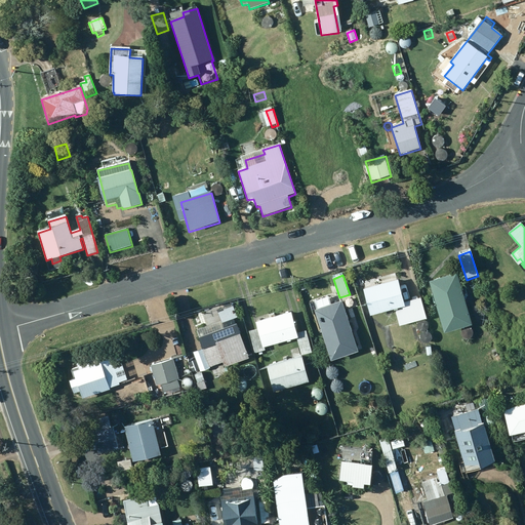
[(429,283),(444,334),(473,326),(457,275),(429,283)]
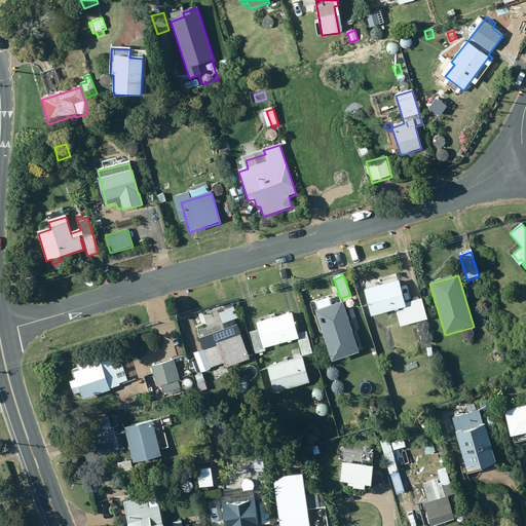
[(399,282),(365,291),(372,316),(397,310),(401,327),(426,321),(421,299),(404,304),(399,282)]
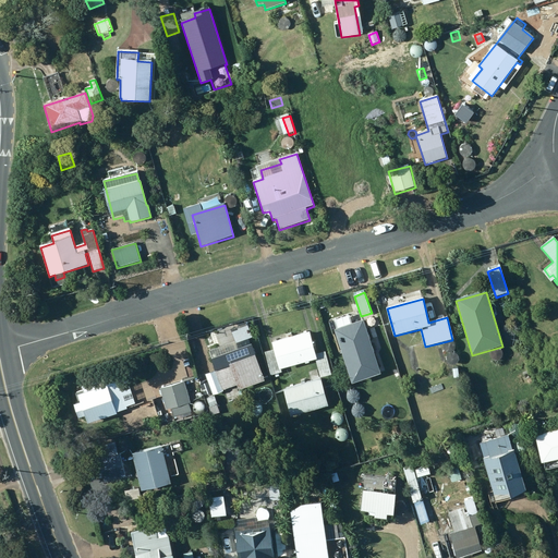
[(335,331),(352,386),(381,376),(363,322),(335,331)]
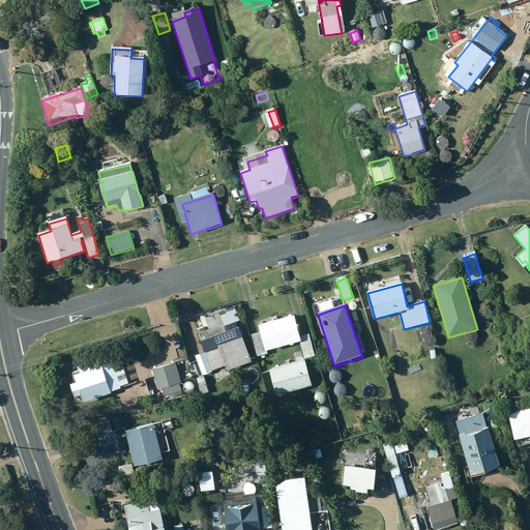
[(294,316),(259,326),(261,332),(252,335),(258,357),(267,354),(266,352),(301,343),(305,359),(315,356),(308,334),(299,336),(294,316)]
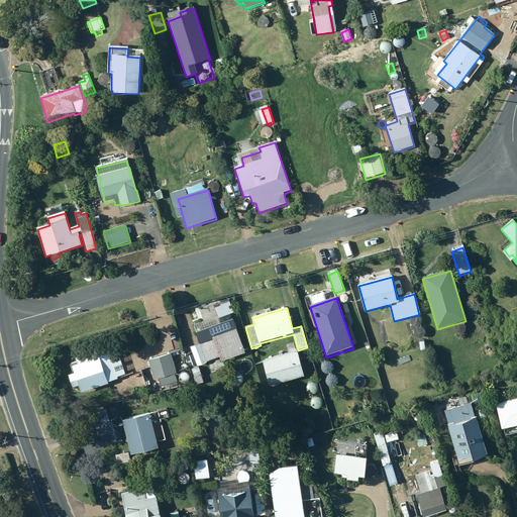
[(224,323),(195,333),(205,363),(220,357),(221,362),(244,353),(236,330),(227,333),(224,323)]
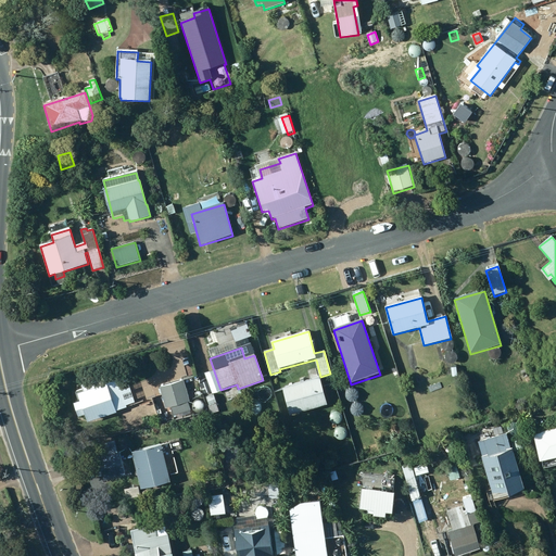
[(319,378),(282,389),(290,416),(327,405),(319,378)]
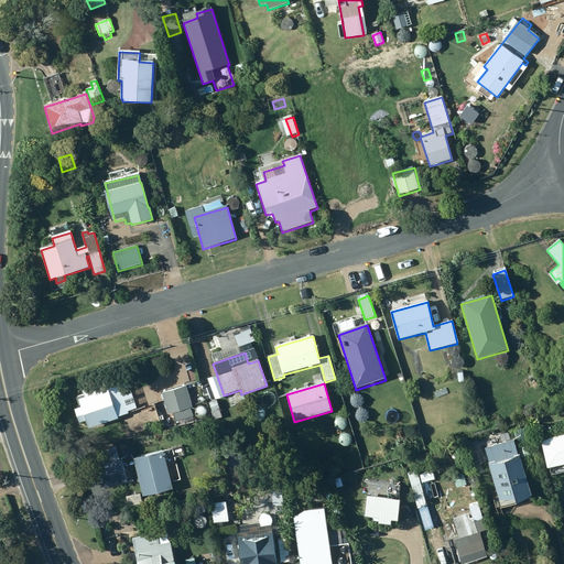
[(192,408),(186,387),(162,393),(167,414),(181,412),(183,421),(193,418),(191,409),(192,408)]
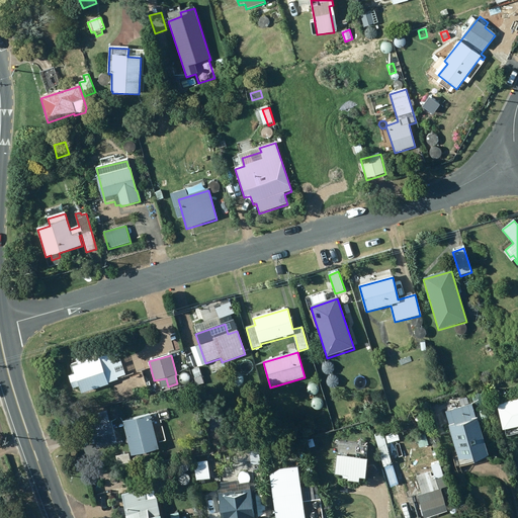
[(82,395),(108,385),(108,383),(115,381),(117,377),(111,360),(100,364),(99,359),(79,365),(78,363),(71,366),(74,375),(69,376),(73,390),(79,387),(82,395)]
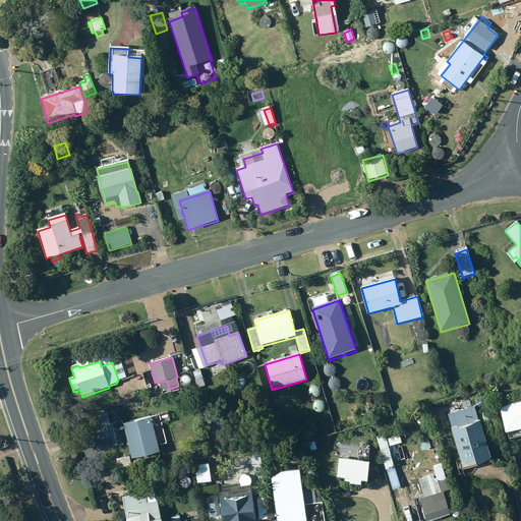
[(520,402),(500,408),(507,433),(520,429),(520,402)]
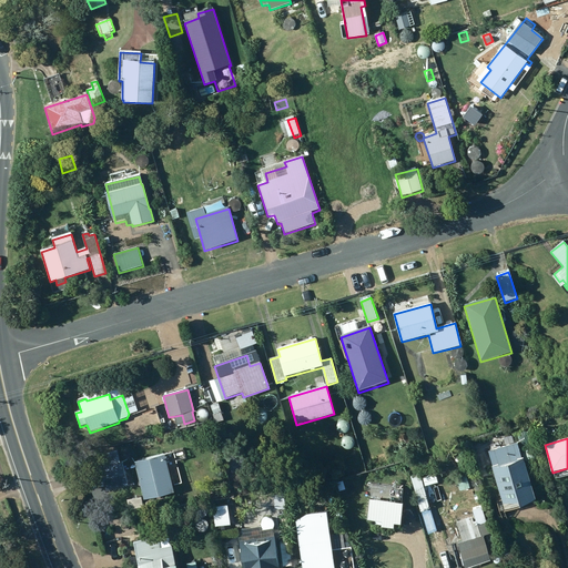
[(536,501),(524,459),(521,460),(517,446),(489,454),(494,469),(493,470),(504,506),(519,505),(521,510),(536,501)]
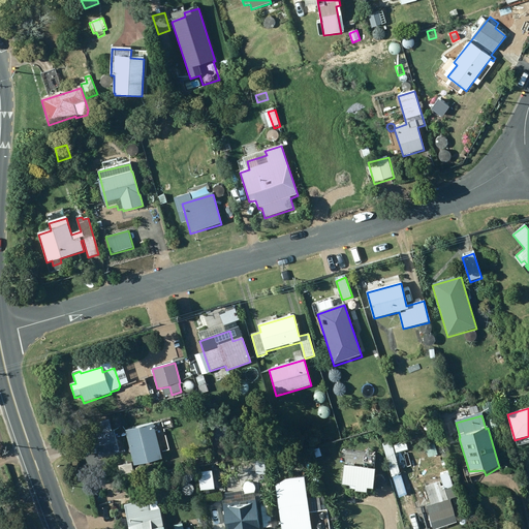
[(209,422),(212,431),(220,429),(217,419),(209,422)]
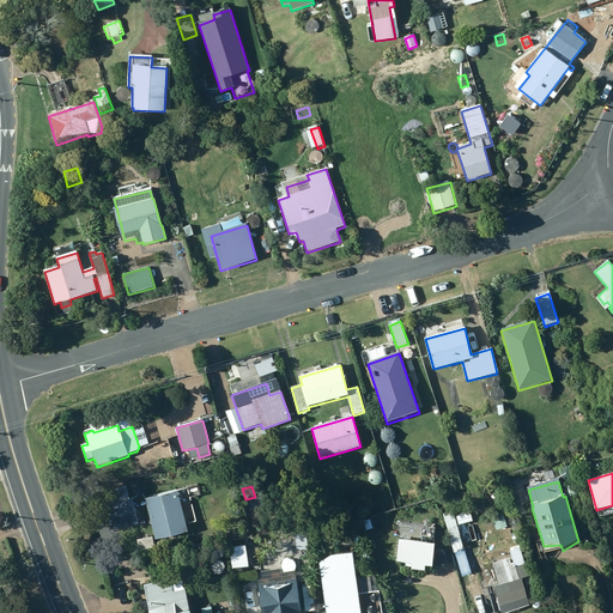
[(115,530),(138,526),(133,501),(129,502),(126,487),(109,491),(111,505),(109,507),(115,530)]
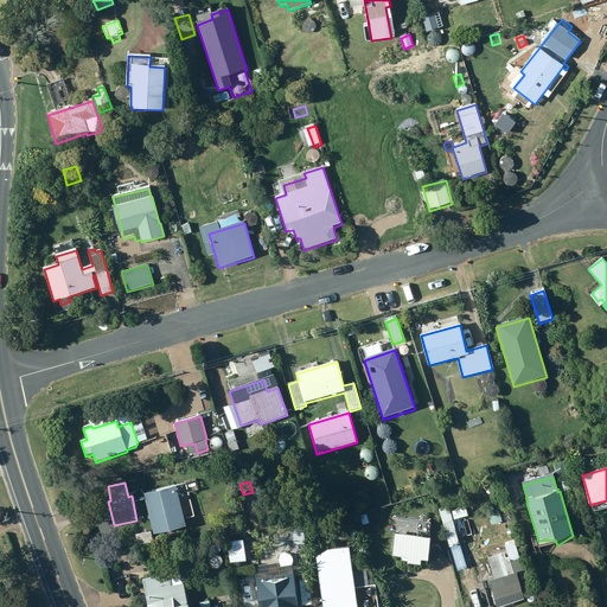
[(144,496),(153,536),(186,528),(177,487),(144,496)]
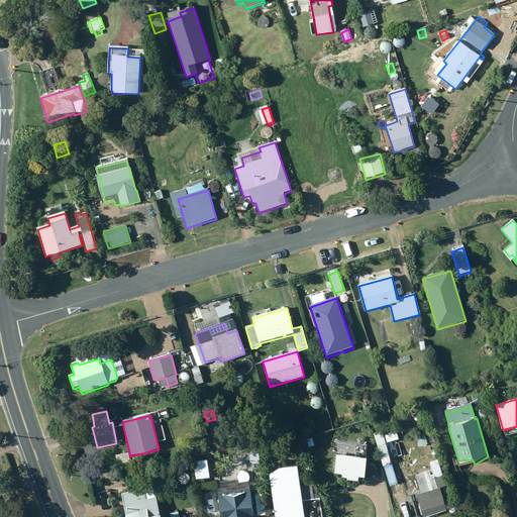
[(438,456),(435,445),(430,446),(433,457),(438,456)]
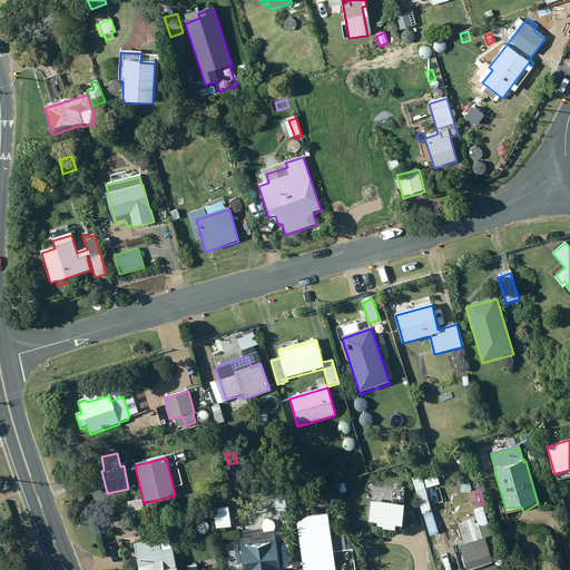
[(463,498),(467,507),(475,504),(472,495),(463,498)]
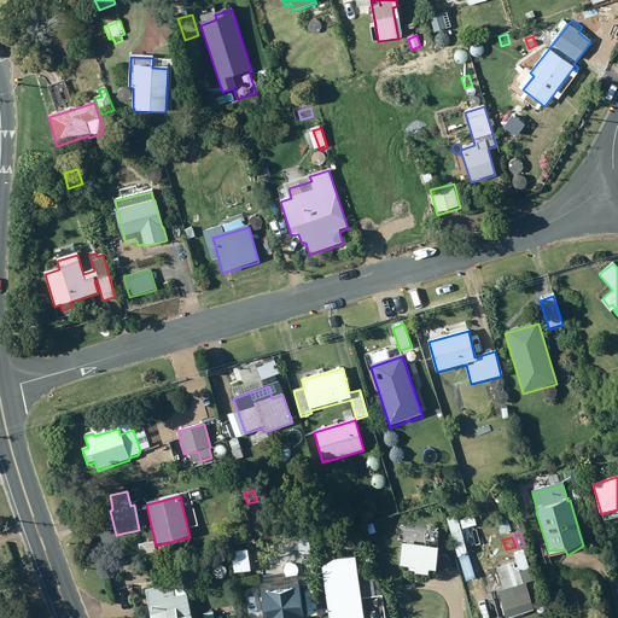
[(299,544),(302,557),(312,555),(308,542),(299,544)]
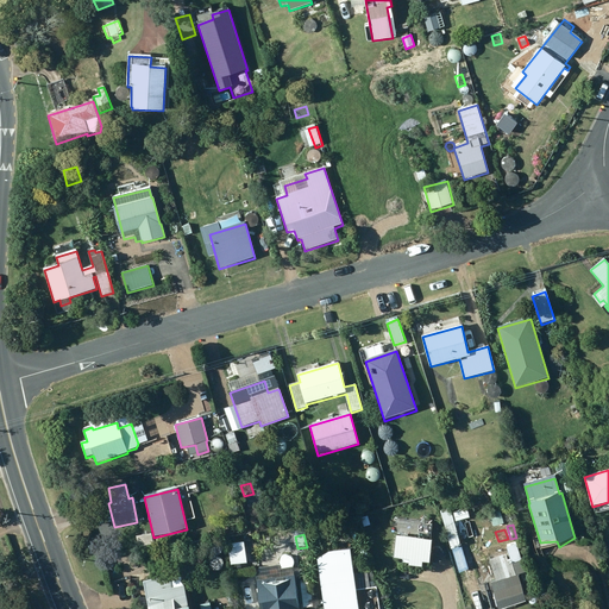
[(432,541),(396,537),(394,559),(410,562),(410,565),(422,567),(424,563),(429,563),(432,541)]
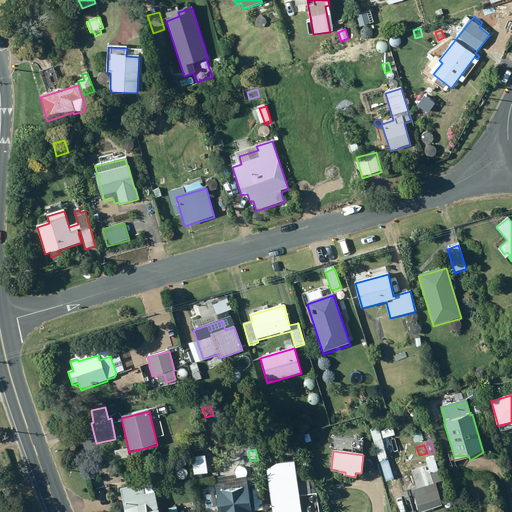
[(384,467),(395,463),(392,454),(381,458),(384,467)]
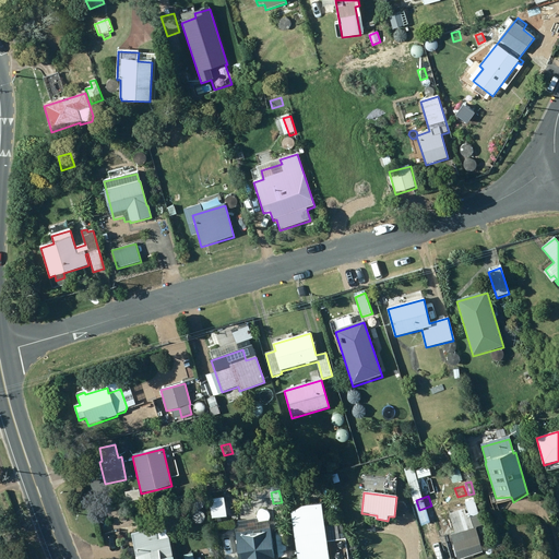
[(440,525),(473,514),(470,507),(456,511),(453,499),(440,503),(439,502),(436,503),(439,516),(438,516),(440,525)]
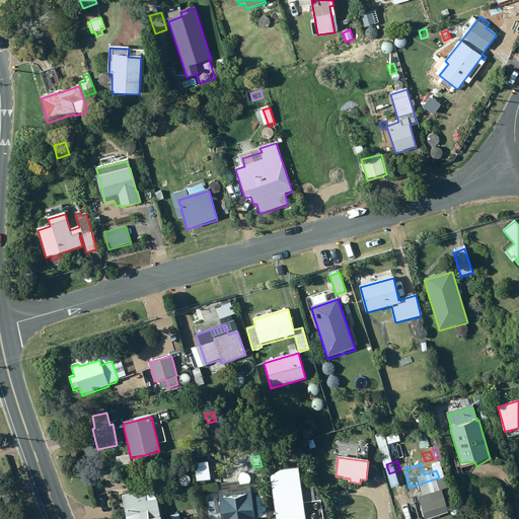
[(314,476),(311,467),(305,469),(309,478),(314,476)]
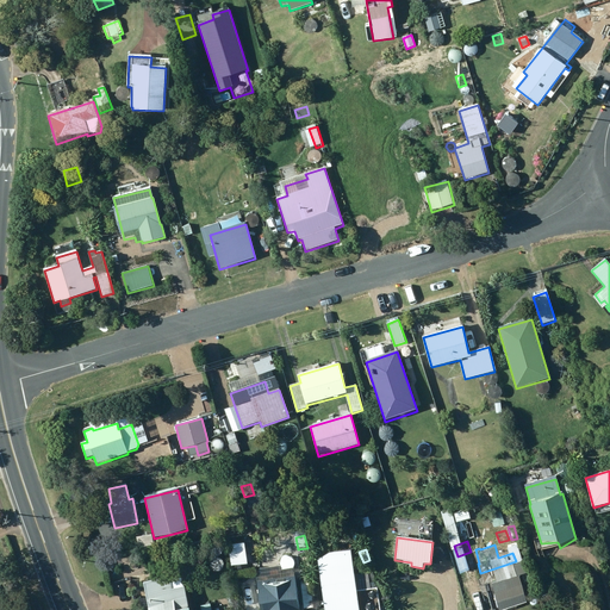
[(522,562),(514,565),(517,577),(527,574),(522,562)]
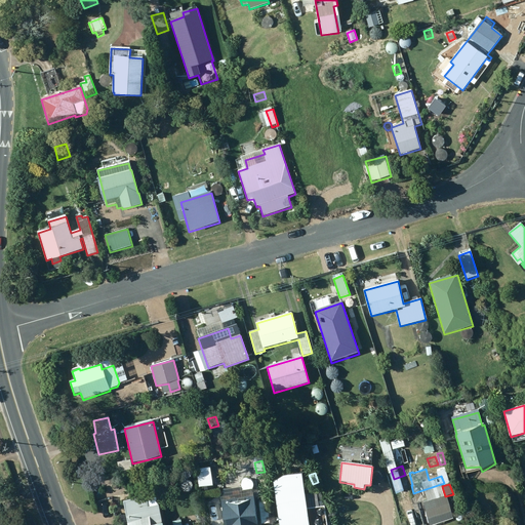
[(275,489),(279,524),(326,524),(325,508),(308,511),(304,485),(275,489)]
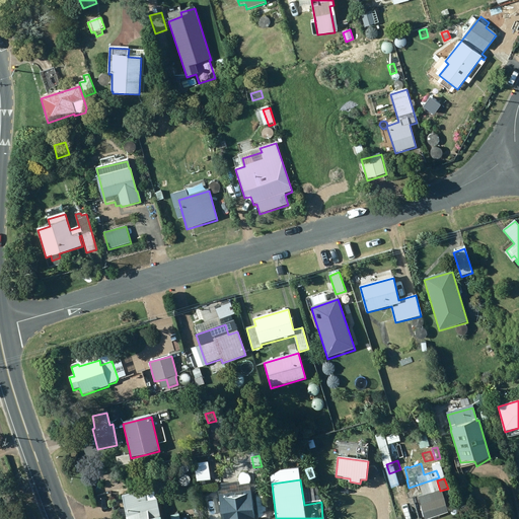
[(409,503),(402,485),(393,487),(398,505),(409,503)]
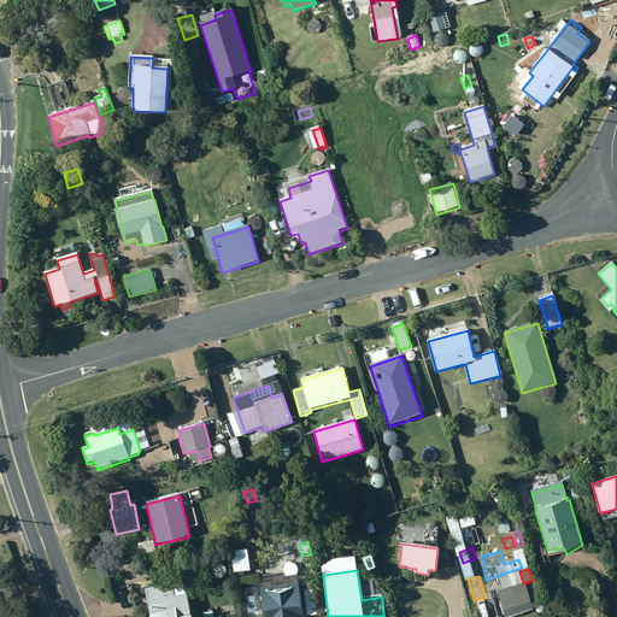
[(301,616),(299,585),(260,589),(263,616),(301,616)]
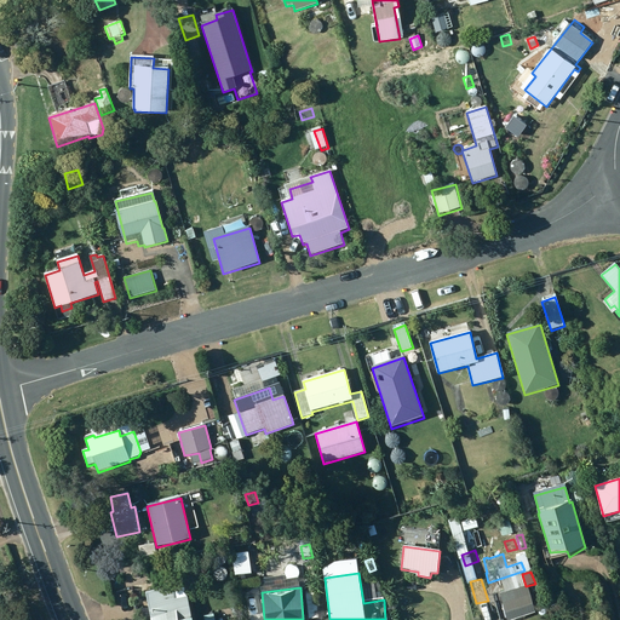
[(507,619),(516,619),(535,613),(527,587),(500,596),(507,619)]
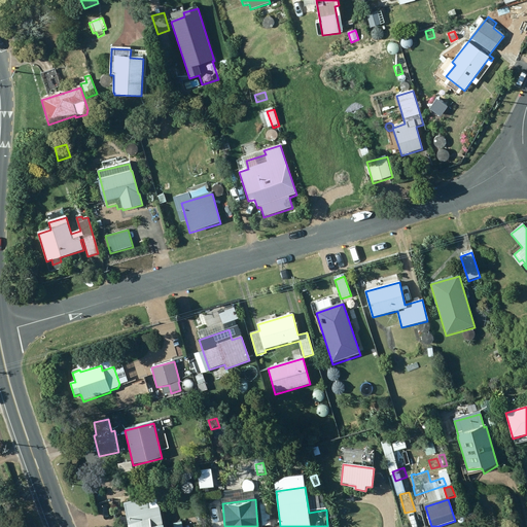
[(128,526),(164,526),(161,507),(149,510),(147,500),(124,504),(128,526)]
